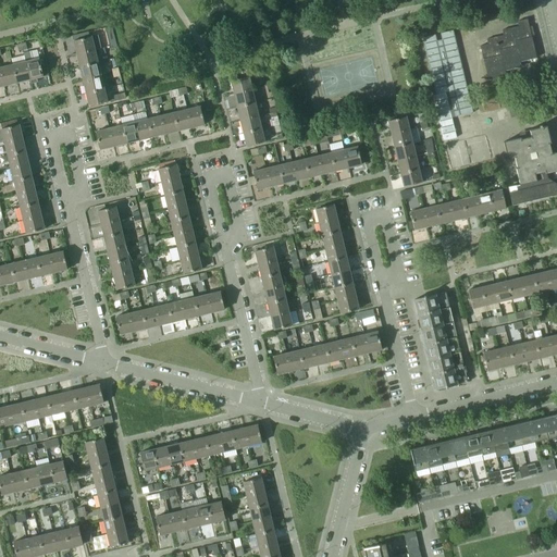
[(536,58),(528,24),(527,19),(517,21),(518,26),(502,31),(503,36),(496,37),(486,39),(487,45),(480,46),(489,81),(505,76),(504,71),(520,66),(519,62),(536,58)]
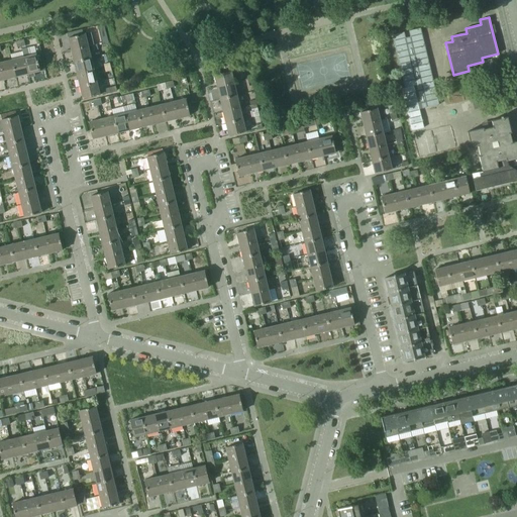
[(404,31),(392,34),(405,88),(416,85),(422,108),(439,104),(420,27),(408,30),(410,36),(405,37),(404,31)]
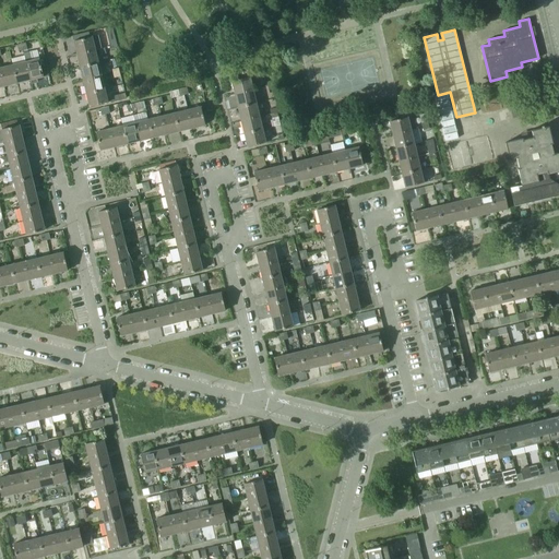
[(92,37),(73,42),(76,55),(95,50),(92,37)]
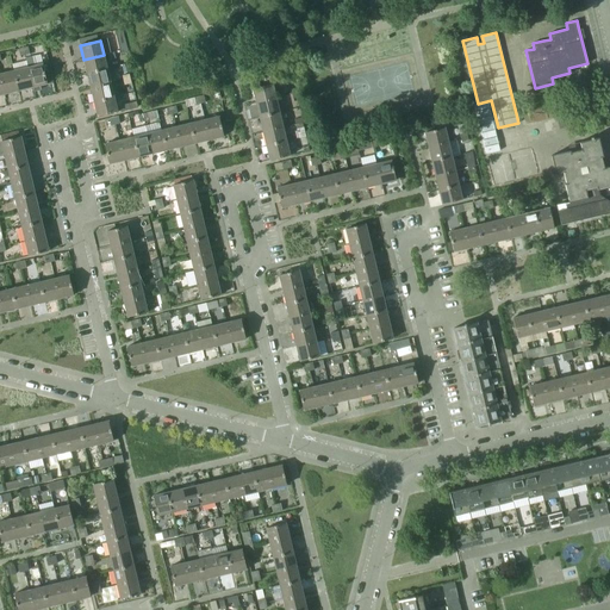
[(104,55),(83,60),(87,74),(107,69),(104,55)]
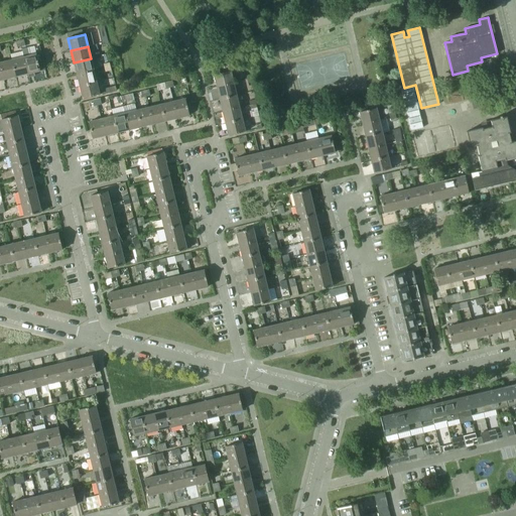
[(35,54),(23,57),(27,75),(39,72),(35,54)]
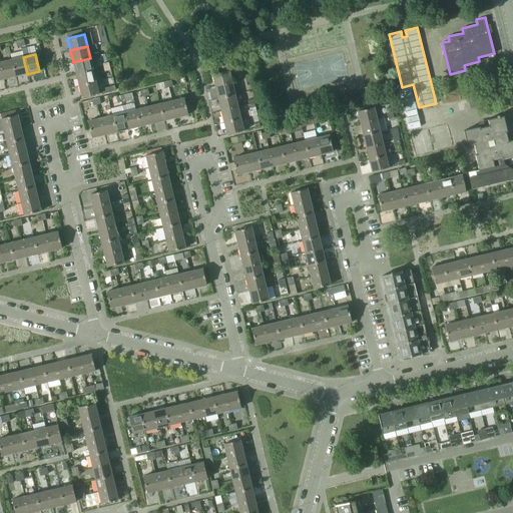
[(23,57),(11,60),(15,76),(27,74),(23,57)]
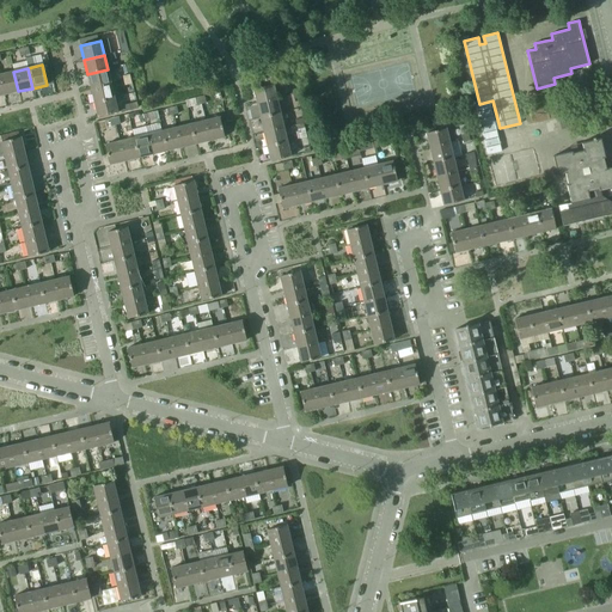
[(108,69),(87,74),(91,89),(110,84),(108,69)]
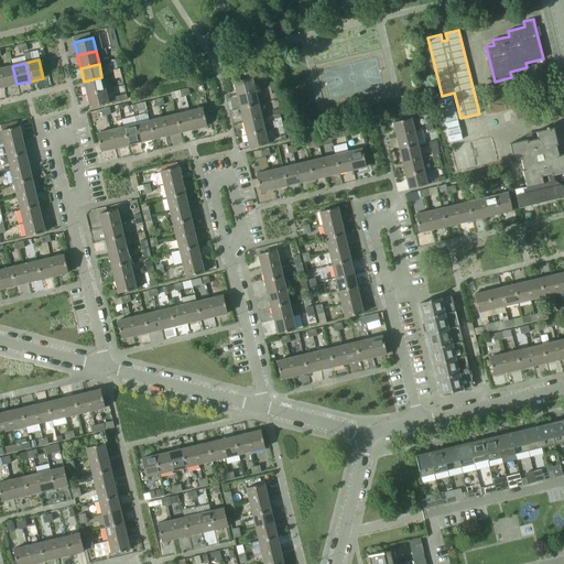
[(12,66),(0,68),(0,72),(3,87),(17,84),(12,66)]
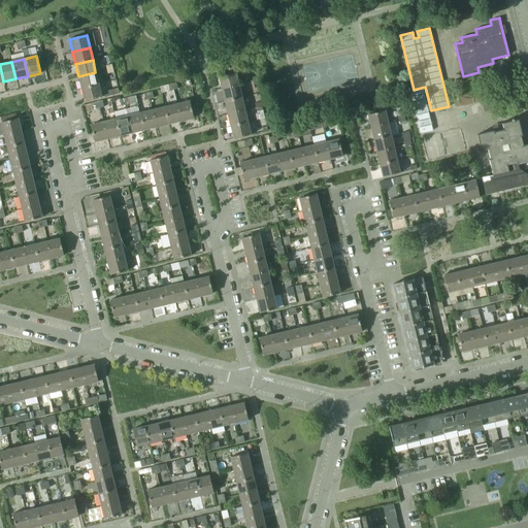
[(95,72),(78,76),(81,89),(98,85),(95,72)]
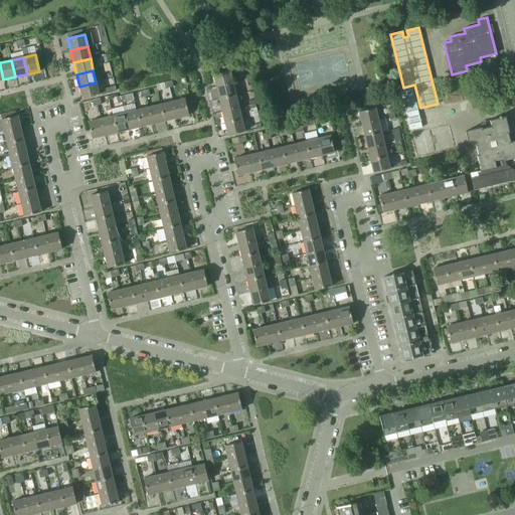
[(229,71),(213,75),(216,88),(232,83),(229,71)]
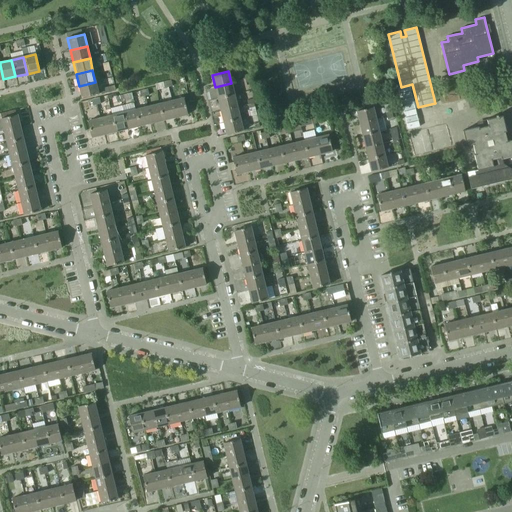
[(95,82),(79,86),(82,98),(98,94),(95,82)]
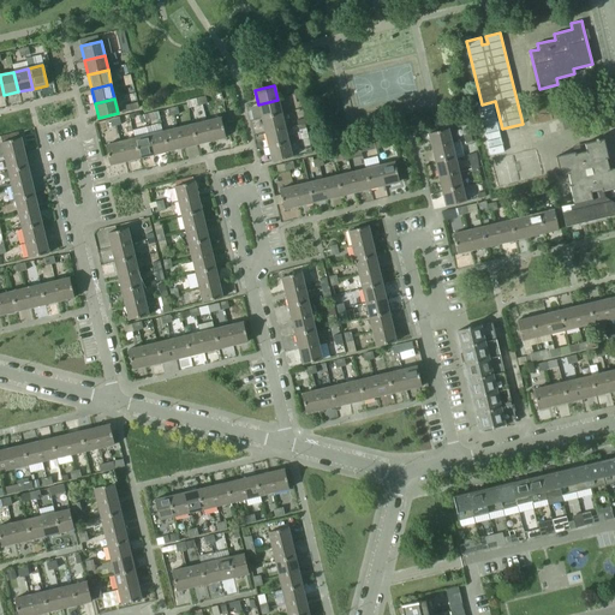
[(278,100),(258,105),(262,119),(281,114),(278,100)]
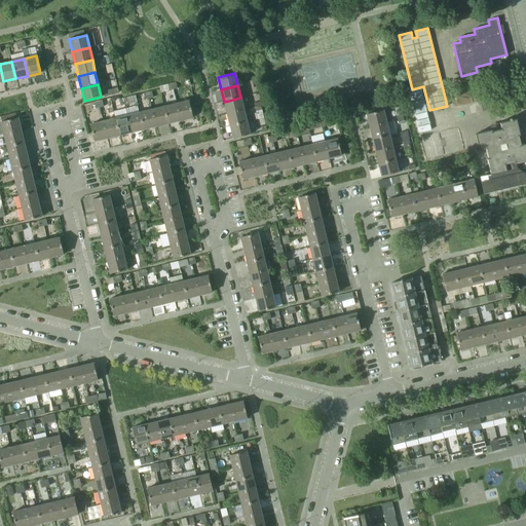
[(240,98),(224,102),(226,114),(243,110),(240,98)]
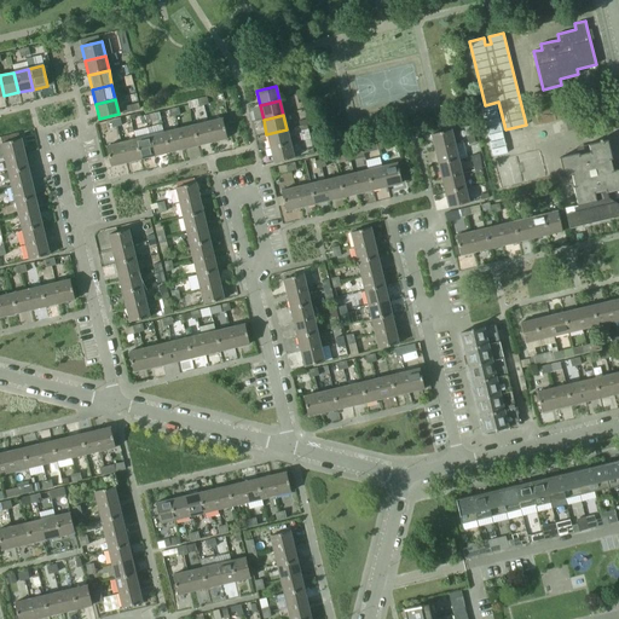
[(221,119),(207,122),(212,143),(226,139),(221,119)]
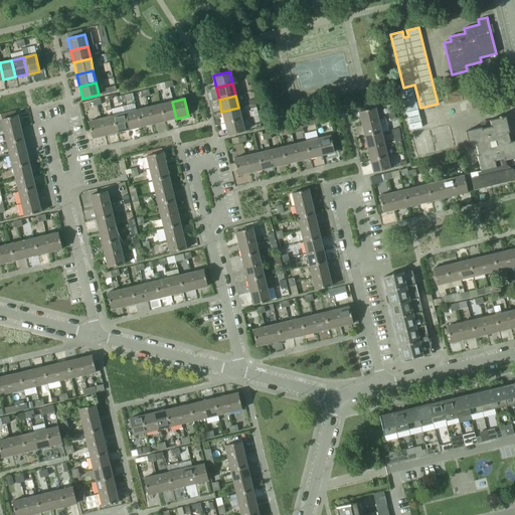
[(172,102),(161,105),(165,121),(176,119),(172,102)]
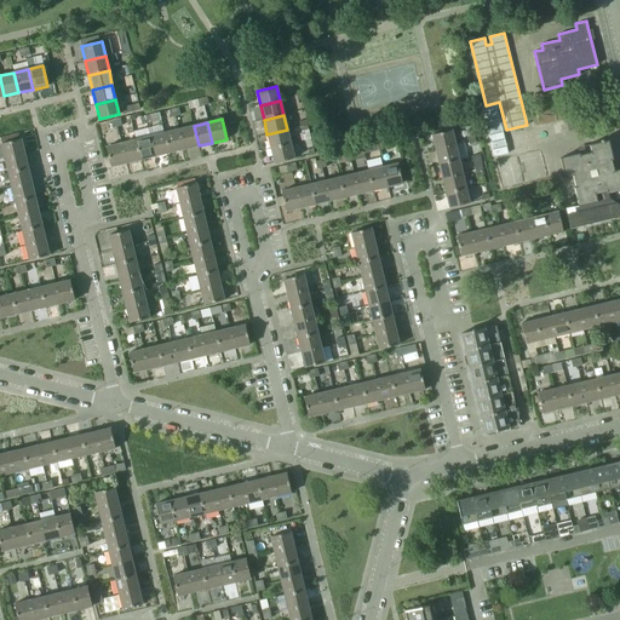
[(194,126),(178,130),(183,149),(199,145),(194,126)]
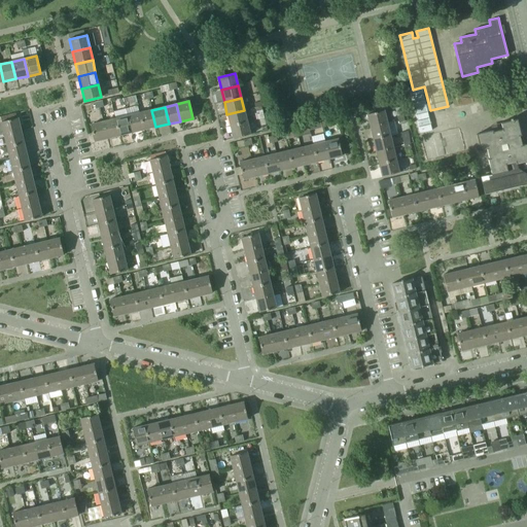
[(151,110),(139,113),(143,130),(155,127),(151,110)]
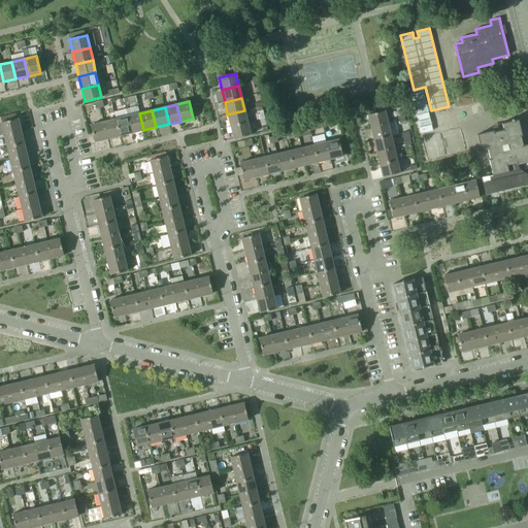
[(244,110),(227,114),(230,127),(248,123),(244,110)]
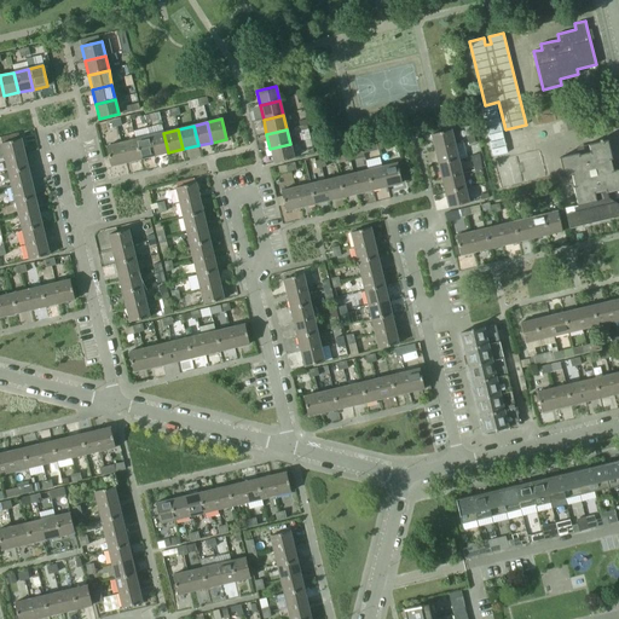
[(431,134),(434,149),(455,145),(451,129),(431,134)]
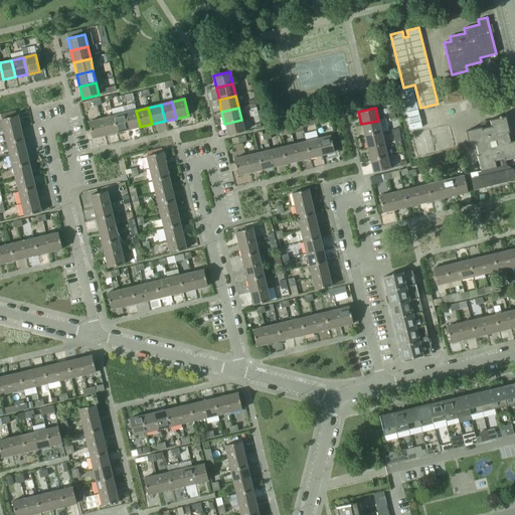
[(136,111),(125,114),(129,130),(140,127),(136,111)]
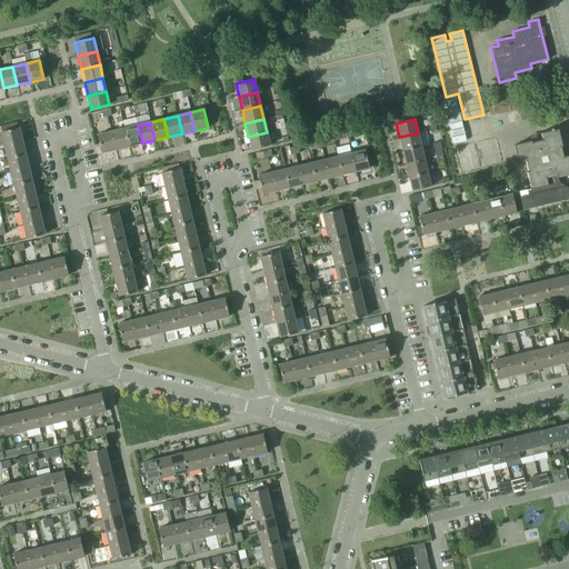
[(138,126),(125,128),(129,147),(142,143),(138,126)]
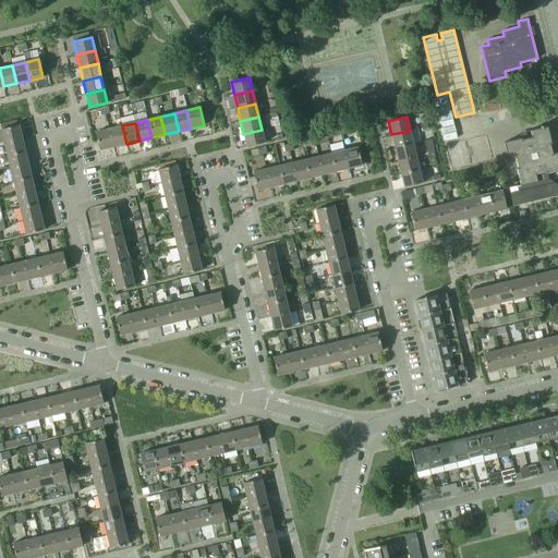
[(19,125),(0,130),(0,144),(4,143),(22,138),(19,125)]
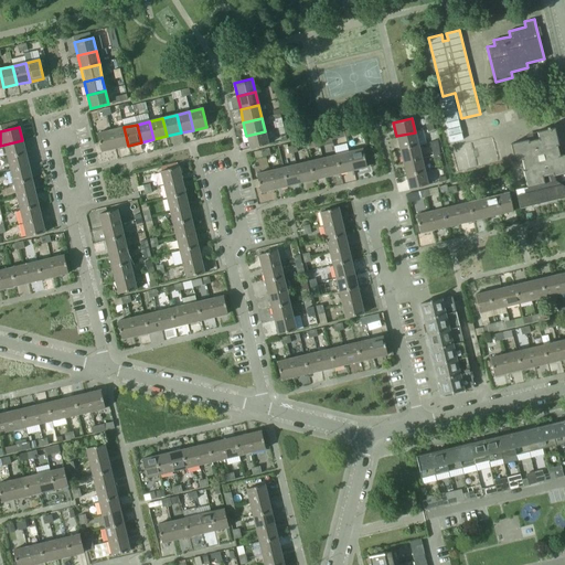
[(124,127),(110,130),(115,149),(128,146),(124,127)]
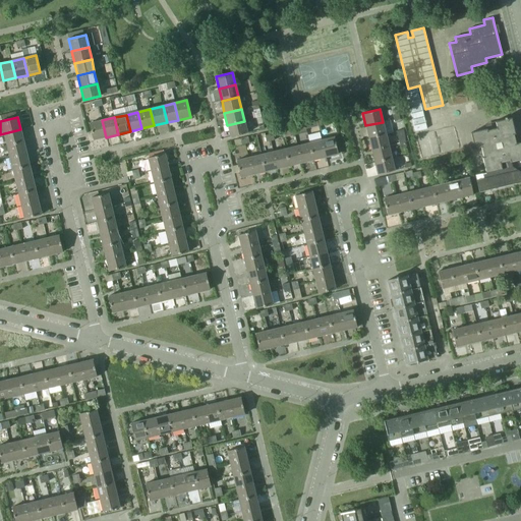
[(505,119),(495,121),(495,122),(496,122),(497,128),(487,130),(486,129),(471,133),(471,132),(470,133),(474,150),(475,149),(481,148),(483,157),(481,157),(482,158),(485,173),(475,175),(478,192),(520,181),(520,172),(512,167),(511,162),(520,159),(520,141),(516,143),(514,134),(515,134),(515,133),(511,118),(507,119),(506,117),(504,118),(505,119)]
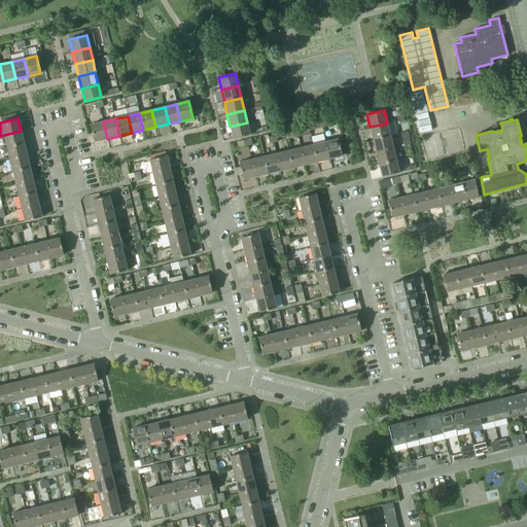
[(103,121),(90,125),(94,142),(107,139),(103,121)]
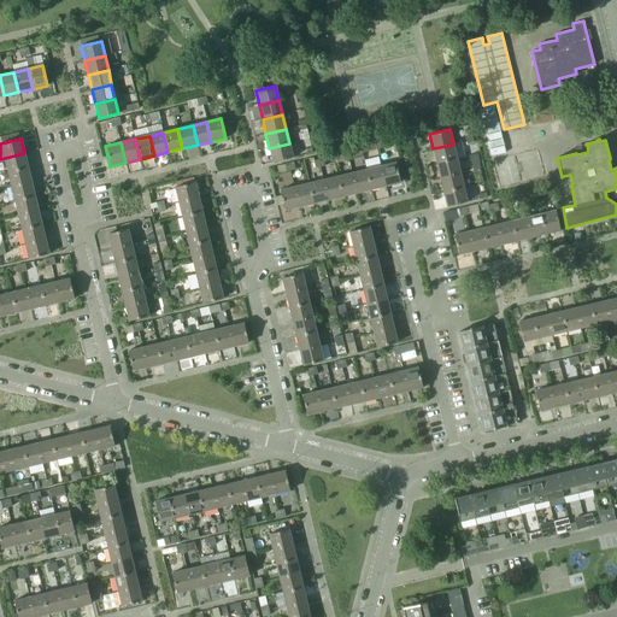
[(289,144),(269,148),(272,163),(293,158),(289,144)]
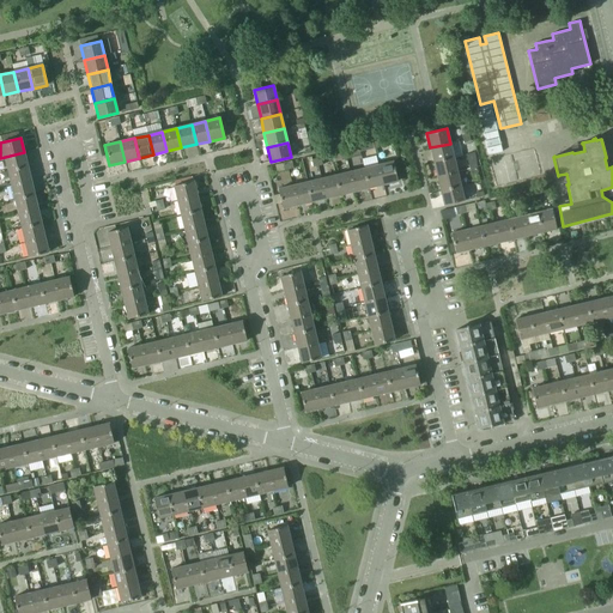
[(450,144),(430,147),(434,162),(454,157),(450,144)]
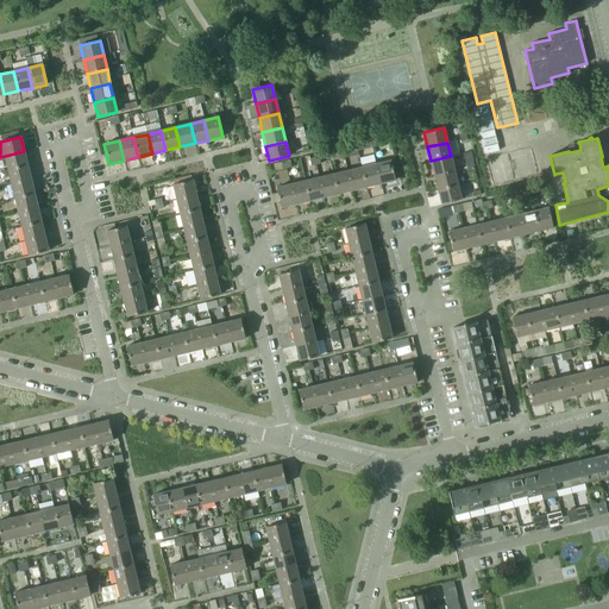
[(24,151),(5,156),(7,170),(27,165),(24,151)]
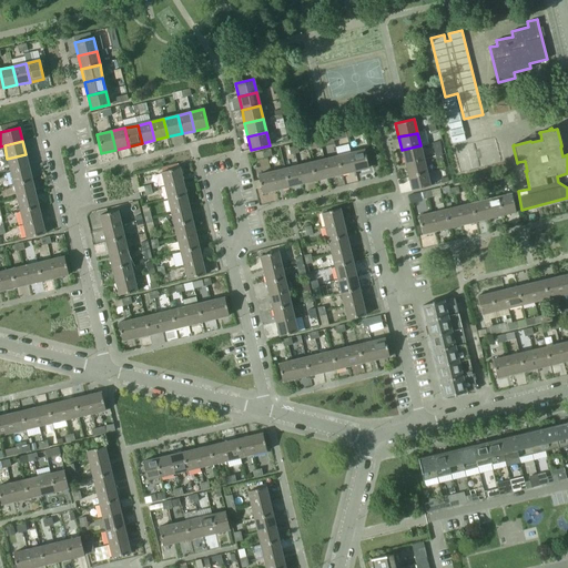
[(421,145),(402,150),(405,163),(424,159),(421,145)]
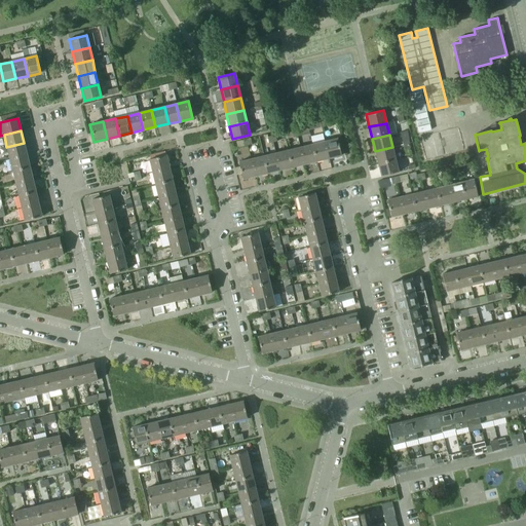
[(337,139),(325,142),(329,158),(341,156),(337,139)]
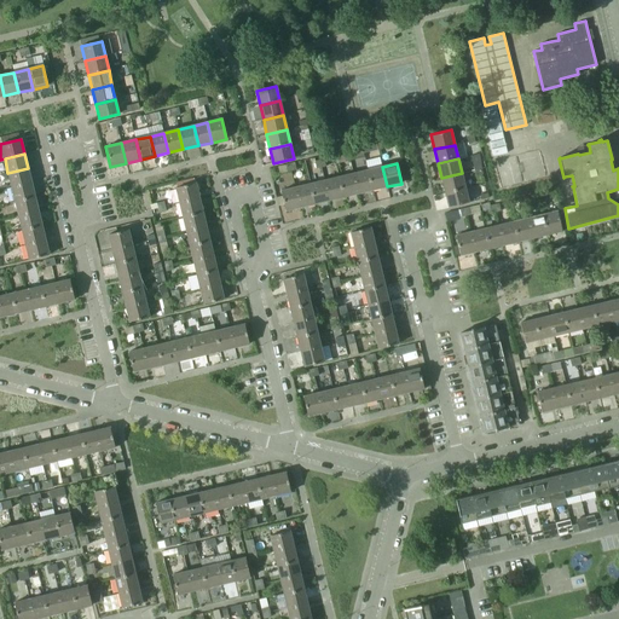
[(382,167),(368,171),(372,190),(387,186),(382,167)]
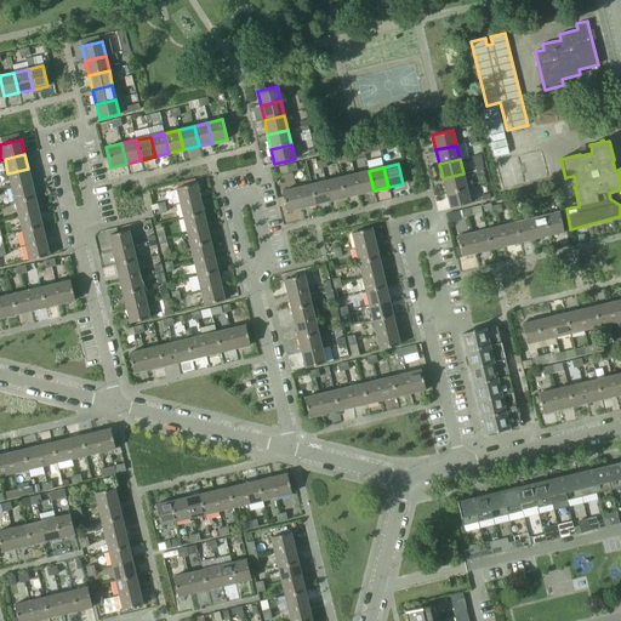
[(28,169),(7,174),(11,188),(32,183),(28,169)]
